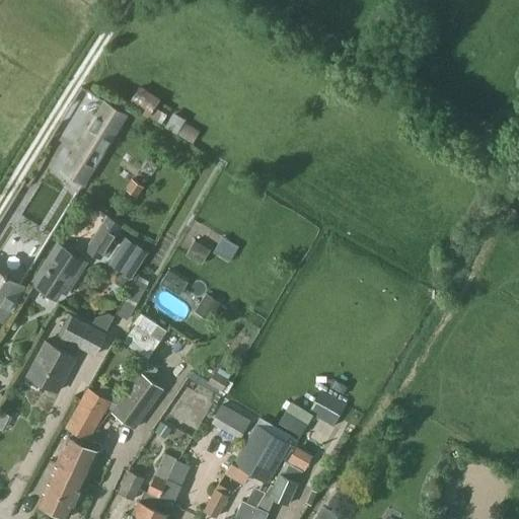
[(82,182),(127,110),(104,97),(61,169),(82,182)]
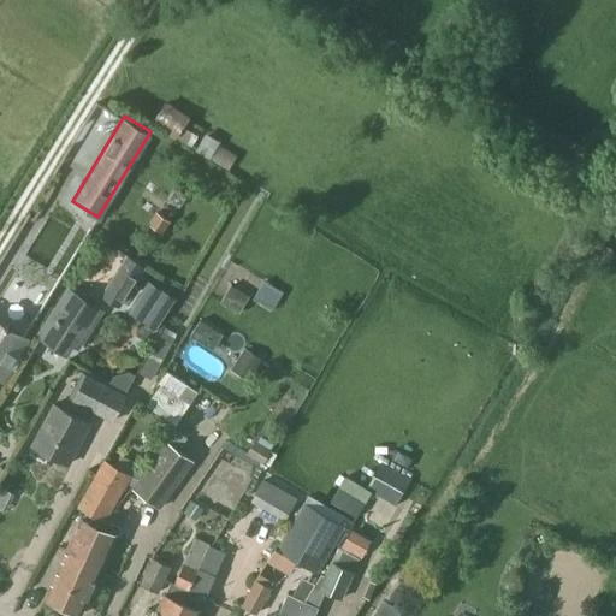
[(83,163),(89,153),(70,140),(64,149),(83,163)]
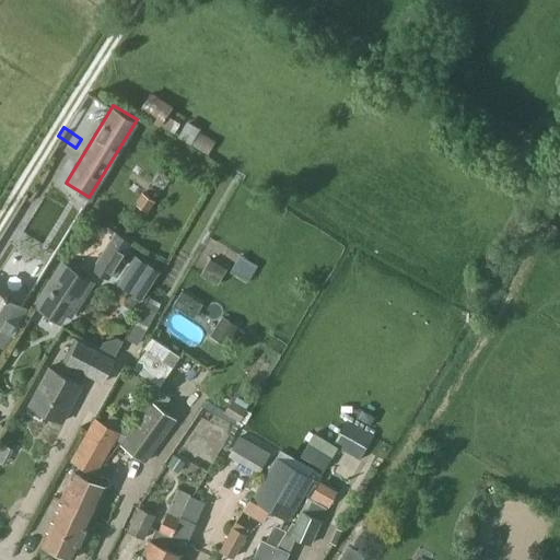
[(44,159),(20,210),(28,214),(43,184),(56,189),(66,168),(44,159)]
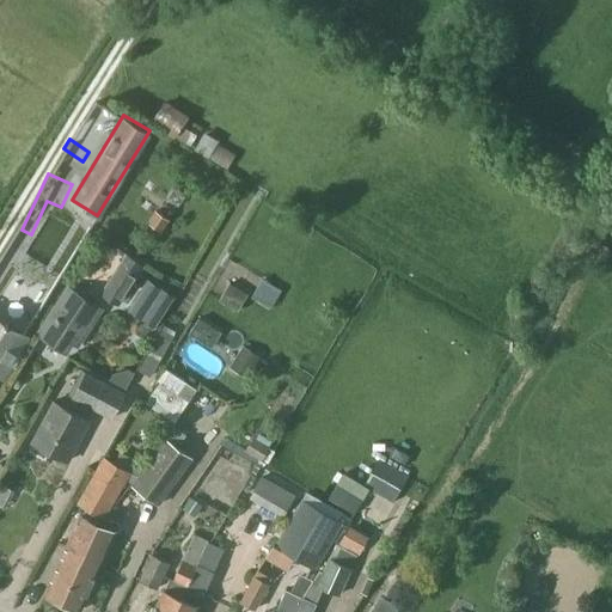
[(160,231),(169,219),(155,209),(147,221),(160,231)]
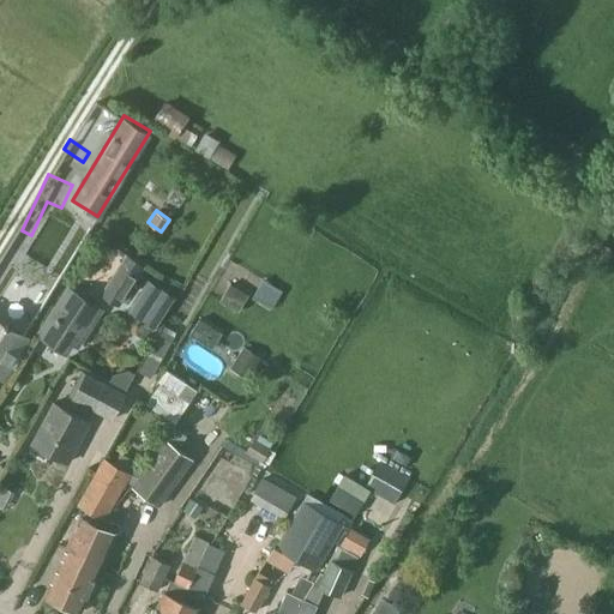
[(118,302),(138,271),(121,260),(101,292),(118,302)]
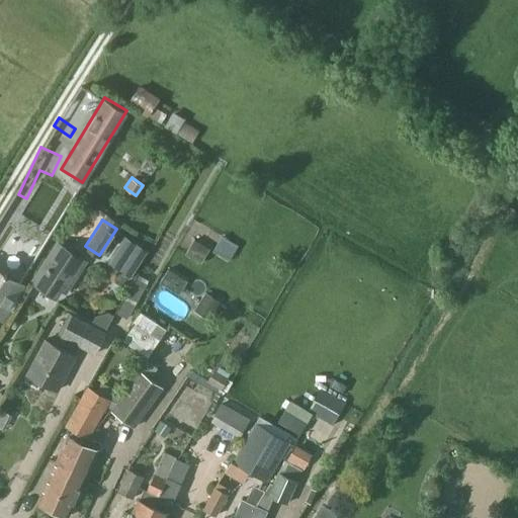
[(125,237),(110,262),(133,276),(148,251),(125,237)]
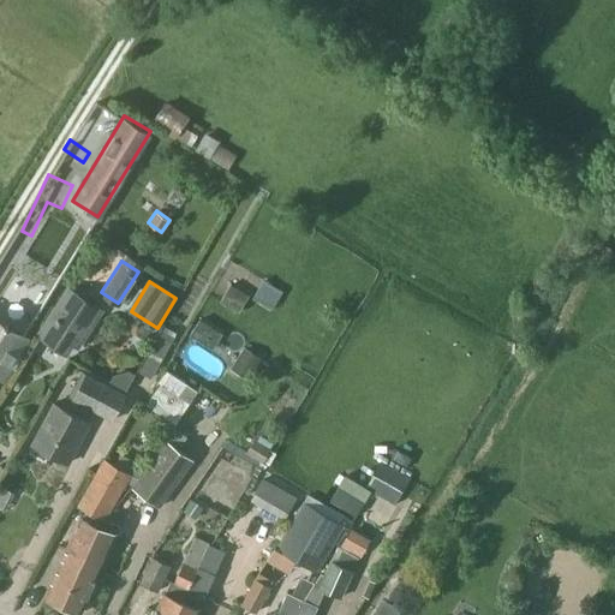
[(215,303),(236,309),(240,290),(221,285),(215,303)]
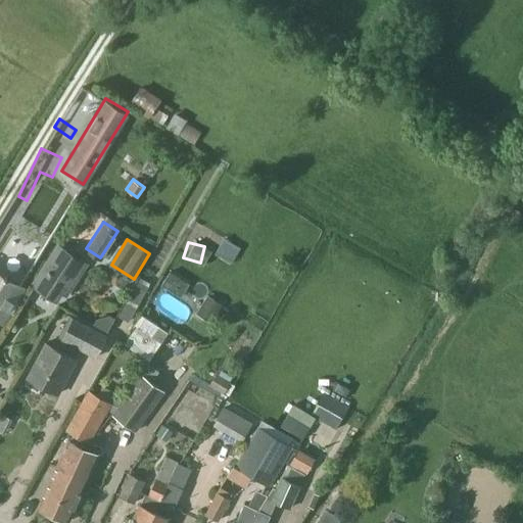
[(68,290),(85,266),(58,248),(34,285),(56,300),(64,287),(68,290)]
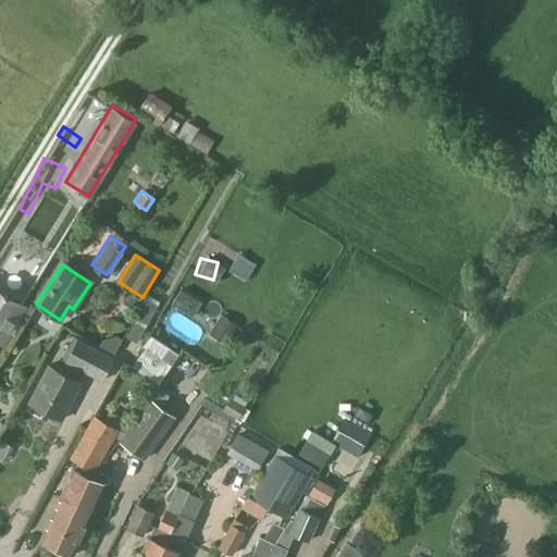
[(0,338),(22,305),(8,296),(8,295),(8,294),(7,293),(5,293),(4,293),(4,294),(0,291),(0,338)]
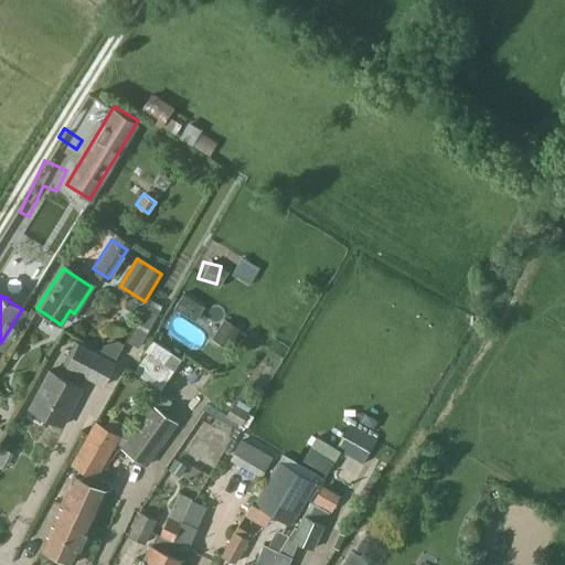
[(138,347),(161,306),(152,300),(129,341),(138,347)]
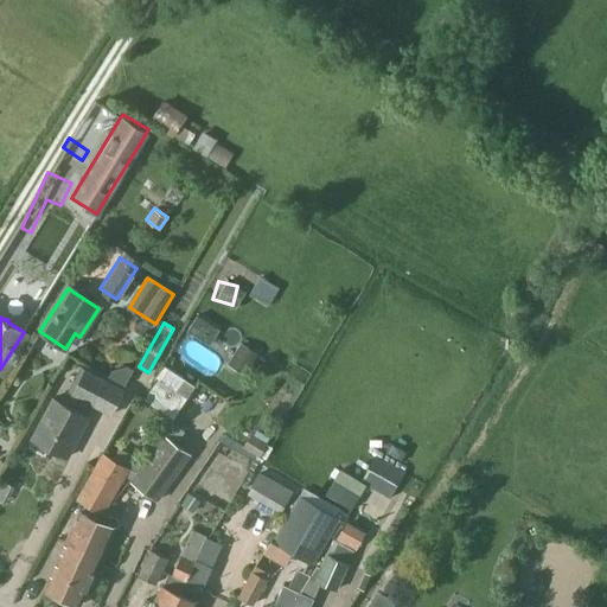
[(244,379),(254,364),(236,352),(227,368),(244,379)]
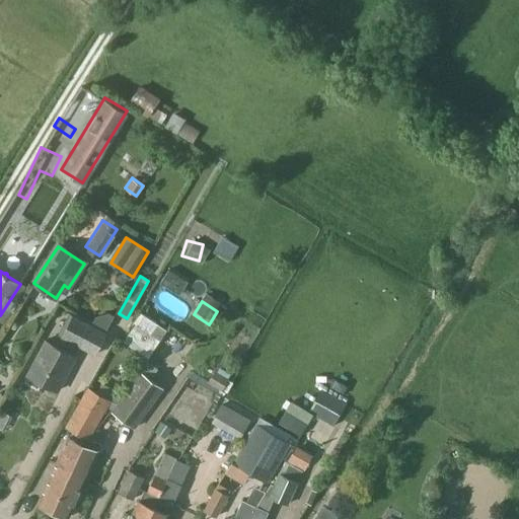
[(114,345),(140,361),(158,331),(132,314),(114,345)]
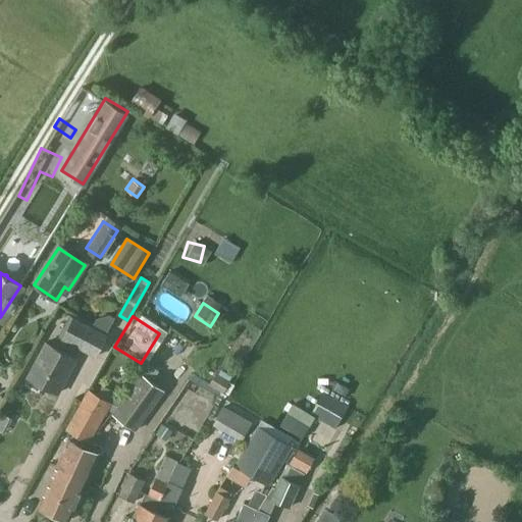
[(97,355),(106,334),(70,318),(61,337),(97,355)]
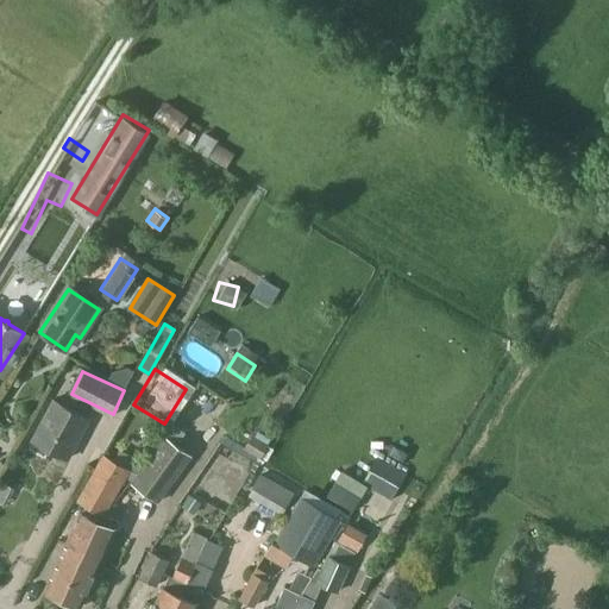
[(67,459),(88,420),(52,401),(32,440),(67,459)]
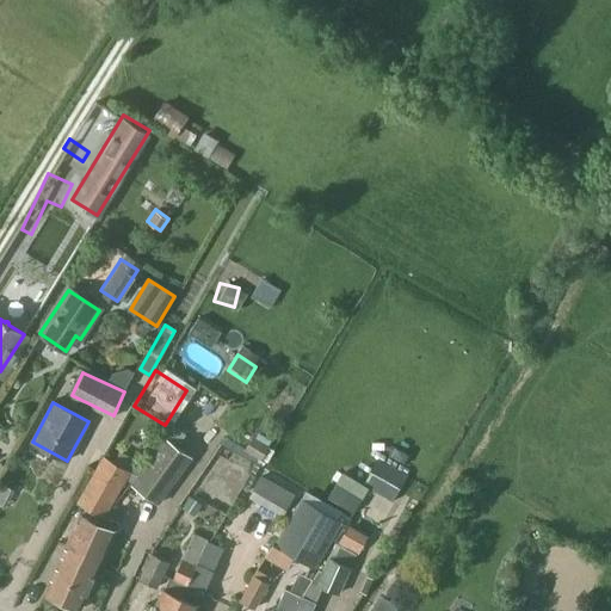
[(160,503),(192,457),(165,438),(133,483),(160,503)]
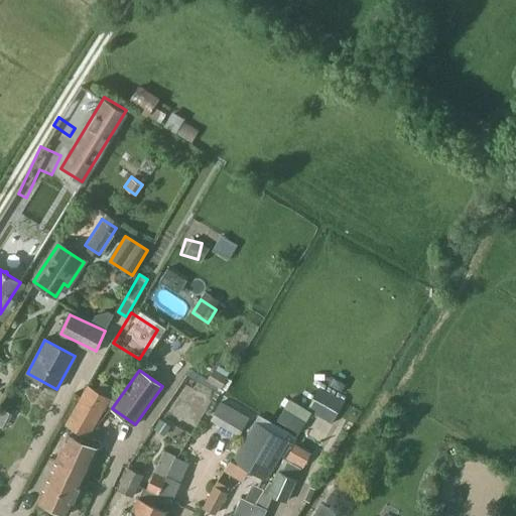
[(198,396),(201,388),(176,377),(167,398),(182,405),(188,392),(198,396)]
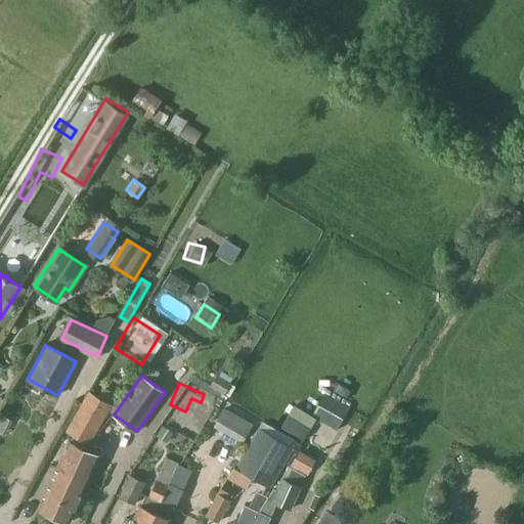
[(88,440),(113,396),(91,384),(67,428),(88,440)]
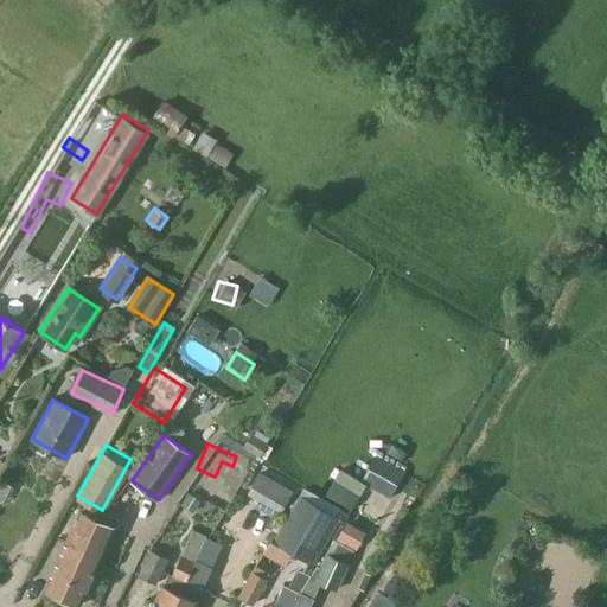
[(390,494),(402,473),(374,457),(363,477),(390,494)]
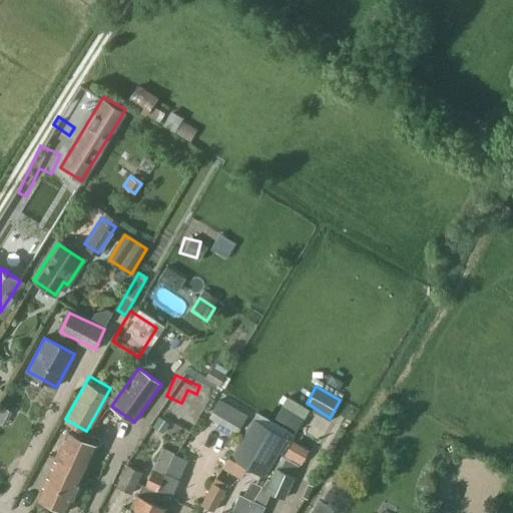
[(236,431),(246,414),(219,399),(208,416),(236,431)]
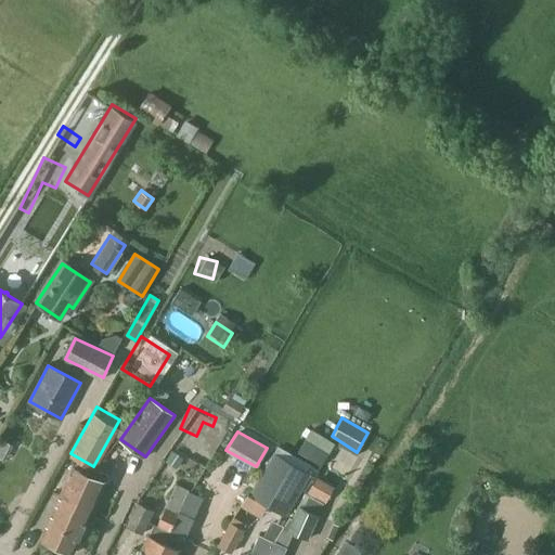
[(311,431),(300,449),(323,462),(333,444),(311,431)]
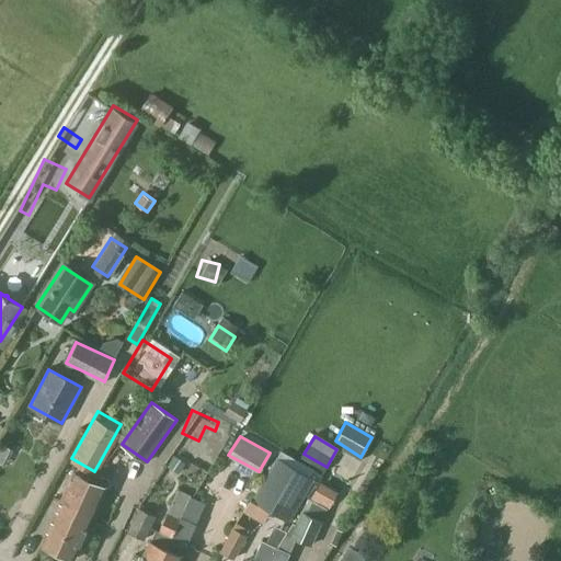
[(178,477),(187,464),(174,455),(165,467),(178,477)]
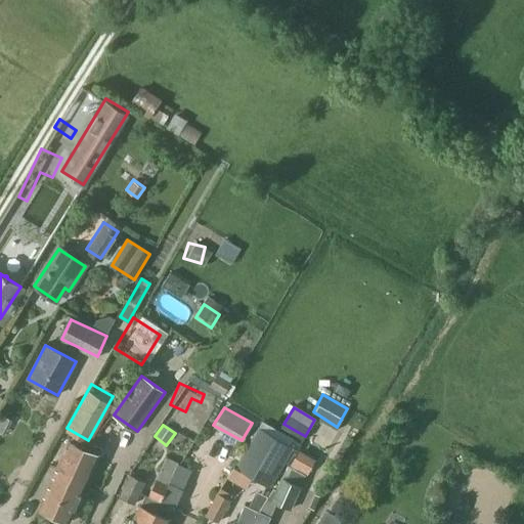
[(267,487),(292,446),(260,428),(236,468),(267,487)]
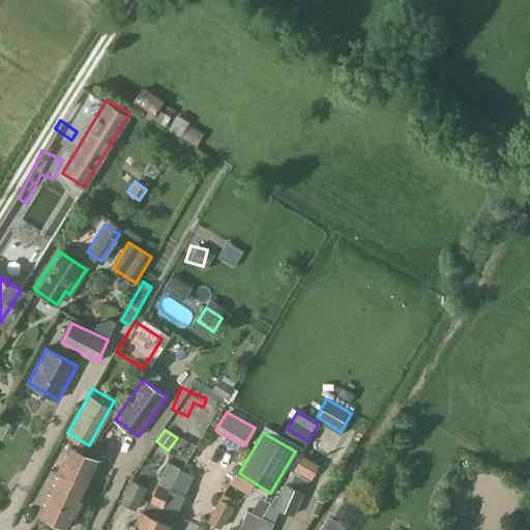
[(82,462),(89,452),(71,444),(39,516),(54,523),(82,462)]
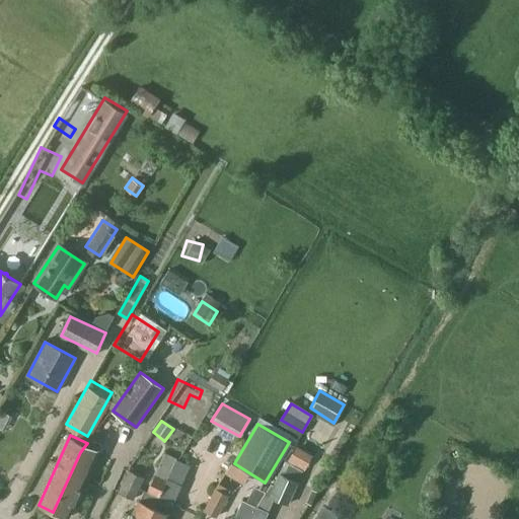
[(80,452),(53,512),(68,518),(86,478),(99,448),(87,443),(80,452)]
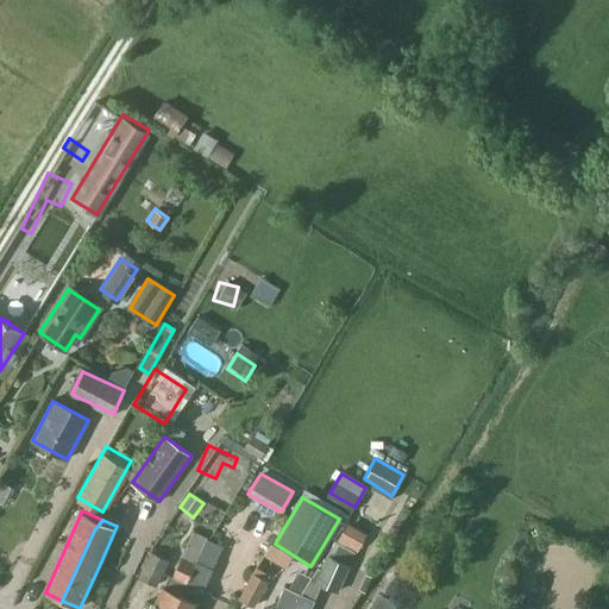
[(346,525),(339,539),(356,547),(363,533),(346,525)]
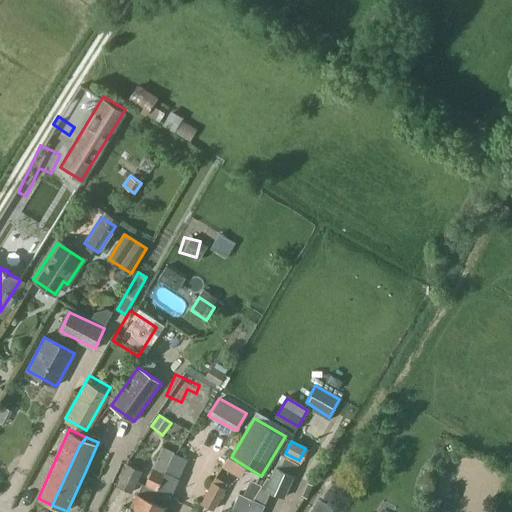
[(162,446),(152,468),(164,473),(174,451),(162,446)]
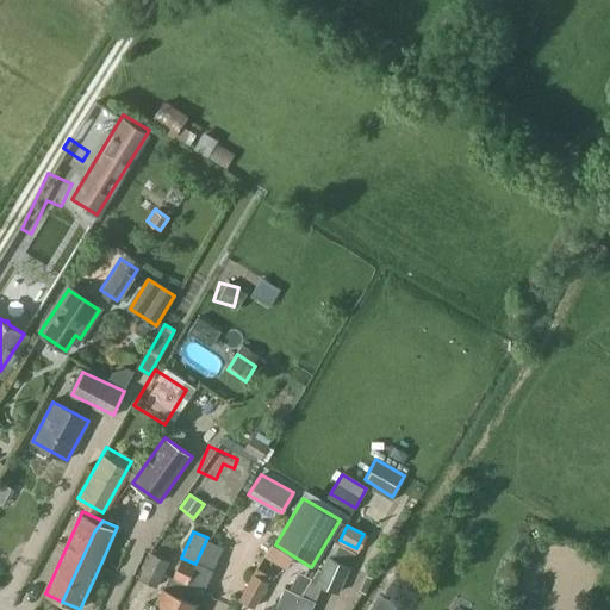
[(337,587),(349,565),(355,551),(337,541),(318,579),(337,587)]
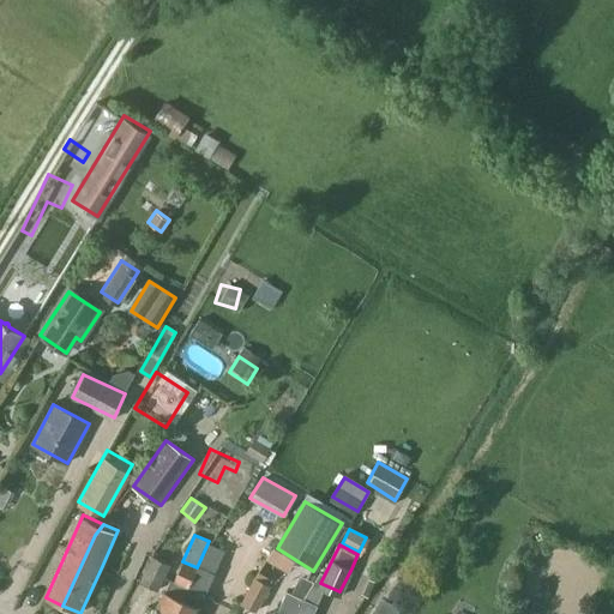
[(156,588),(168,564),(150,555),(139,581),(156,588)]
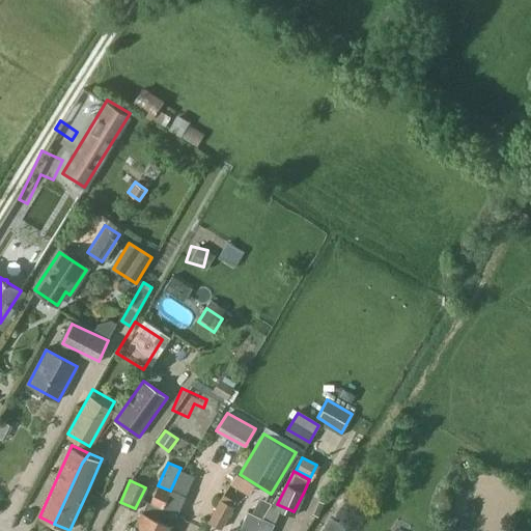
[(147,502),(134,530),(151,530),(157,521),(162,508),(166,501),(170,491),(158,485),(149,503),(147,502)]
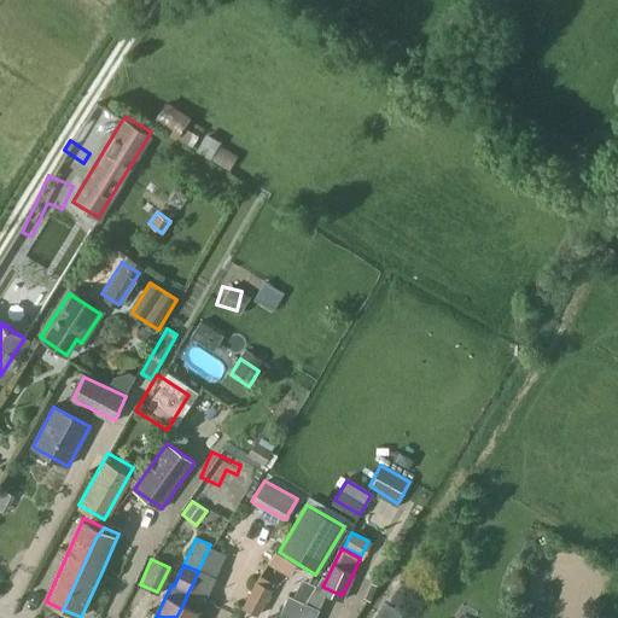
[(182,606),(176,617),(198,617),(200,614),(216,579),(198,571),(193,583),(188,592),(182,606)]
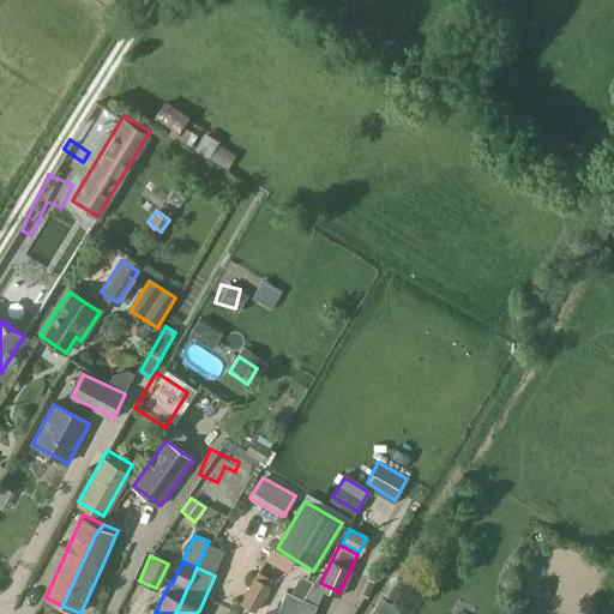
[(293,613),(304,597),(314,581),(299,575),(292,593),(286,590),(276,613),(293,613)]
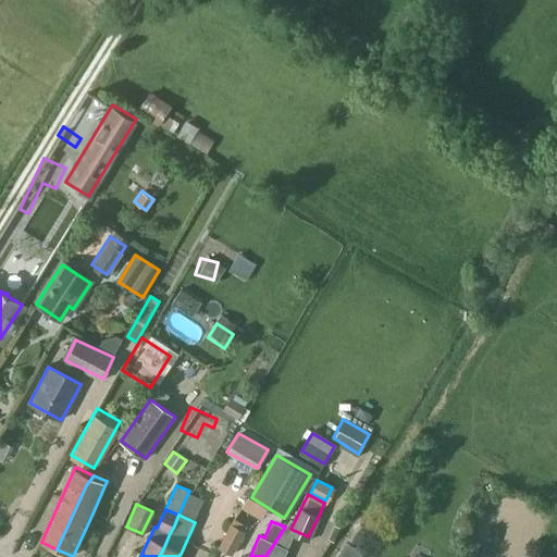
[(232,523),(219,548),(233,556),(246,531),(232,523)]
